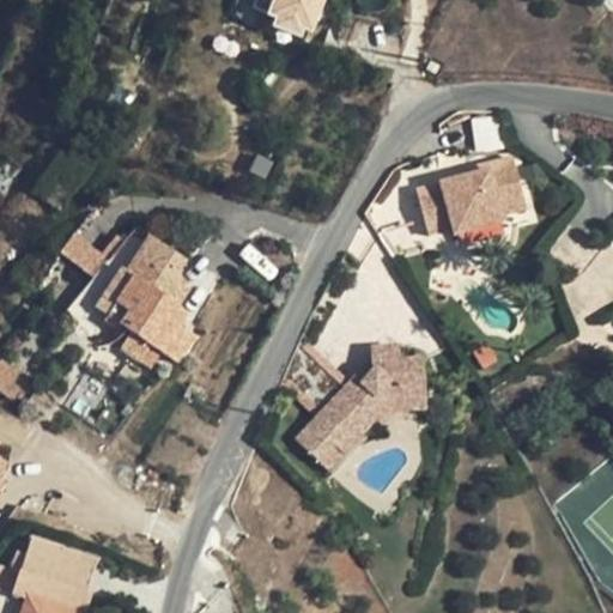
[(238,0),(234,16),(314,41),(326,0),(238,0)]
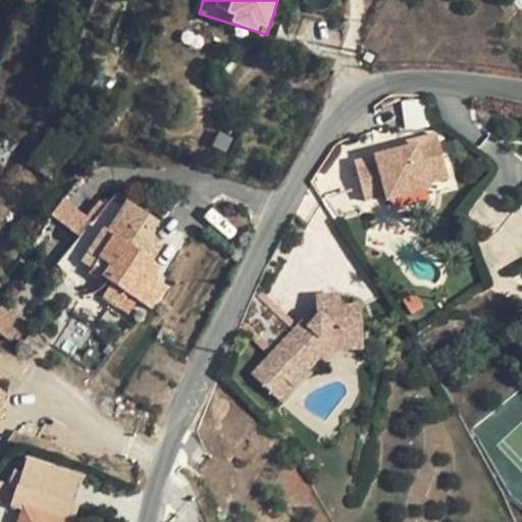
[(400,151),(355,162),(365,201),(385,196),(387,201),(429,190),(427,184),(449,178),(436,135),(399,146),(400,151)]
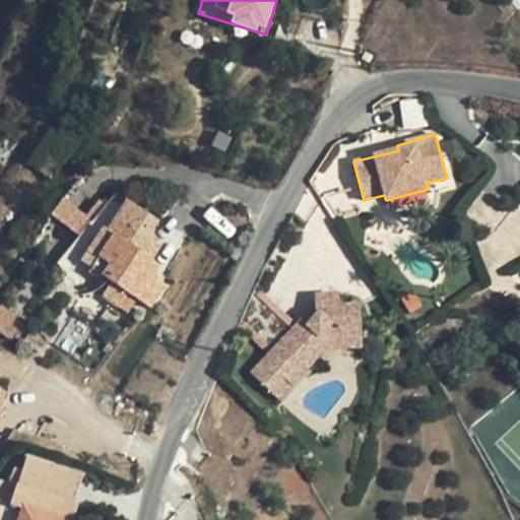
[(77,237),(54,265),(72,276),(80,263),(96,236),(108,242),(89,269),(110,282),(102,297),(118,307),(119,306),(127,312),(135,299),(149,308),(164,285),(150,277),(142,272),(149,262),(154,254),(141,245),(148,234),(156,221),(114,195),(91,220),(77,237)]
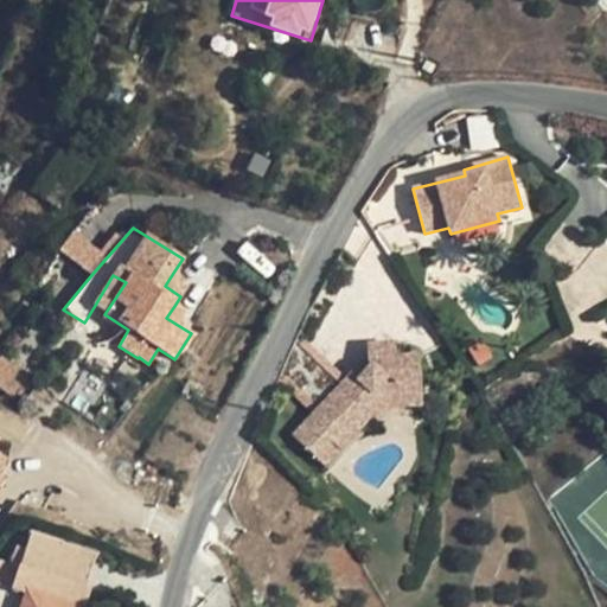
[(71,232),(57,251),(90,276),(107,257),(71,232)]
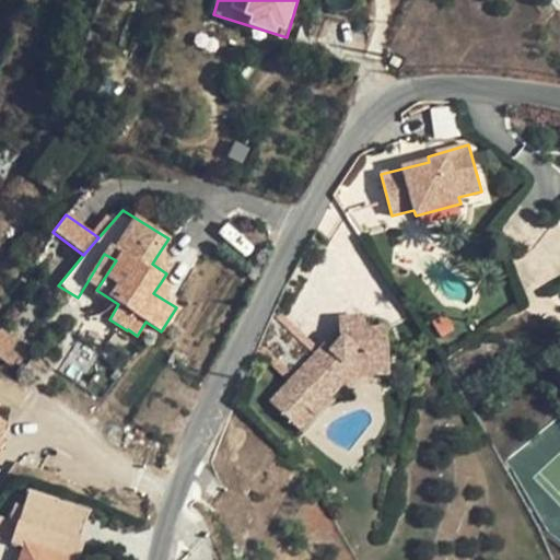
[(160,252),(152,264),(166,273),(174,261),(160,252)]
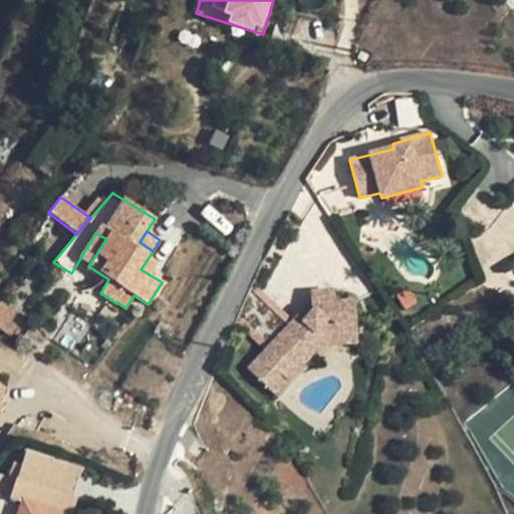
[(106,239),(95,233),(79,260),(88,266),(106,239)]
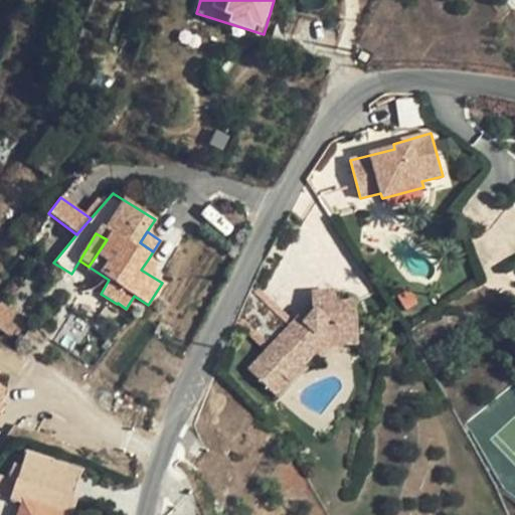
[(148,260),(141,270),(149,275),(156,265),(148,260)]
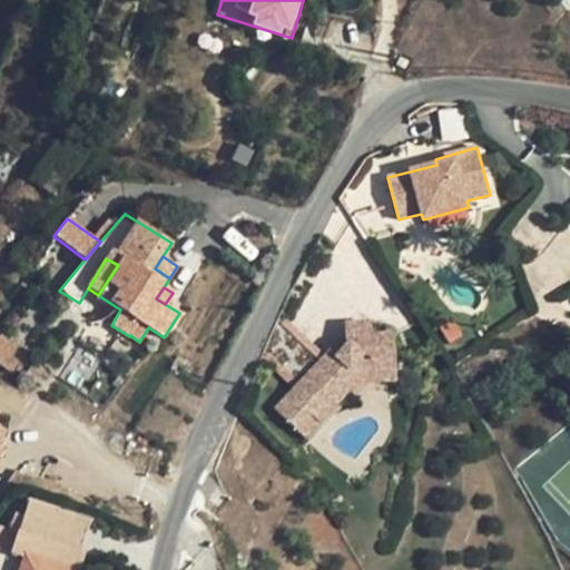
[(362,357),(370,364),(396,363),(394,335),(372,336),(371,323),(345,324),(346,342),(350,345),(338,356),(332,351),(323,361),(282,322),(268,356),(298,385),(276,410),(297,430),(311,415),(318,422),(349,391),(361,377),(351,369),(362,357)]
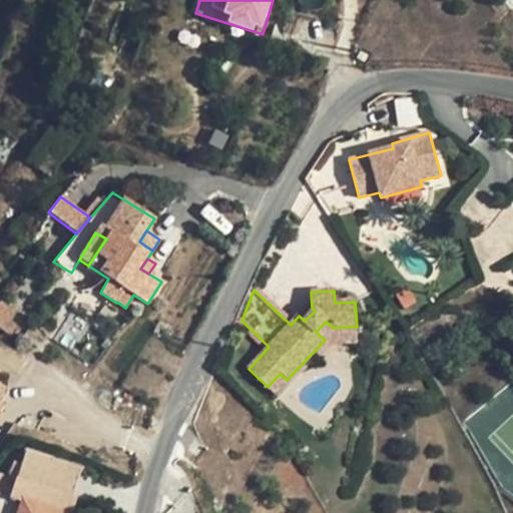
[(5,305),(0,311),(0,329),(11,337),(14,333),(22,340),(23,338),(31,326),(5,305)]
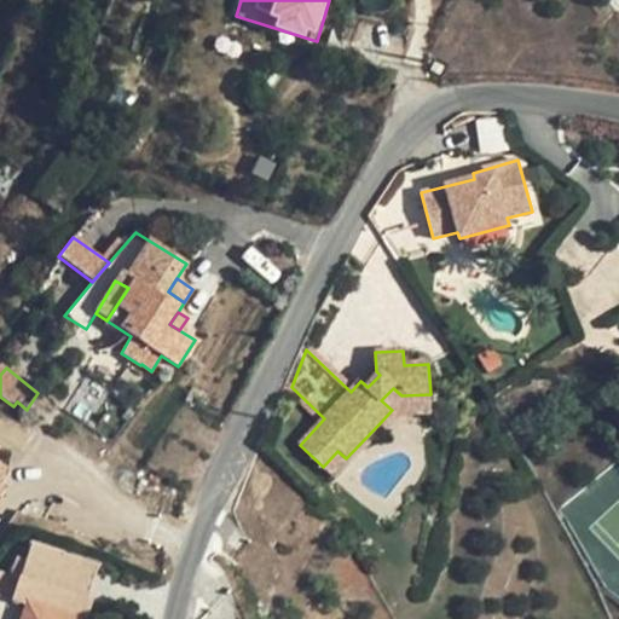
[(392,410),(397,415),(432,414),(431,394),(401,395),(393,388),(381,400),(392,410)]
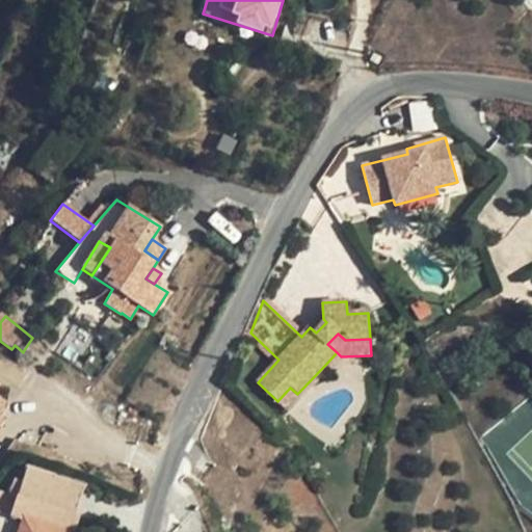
[(337,352),(325,365),(329,369),(341,356),(337,352)]
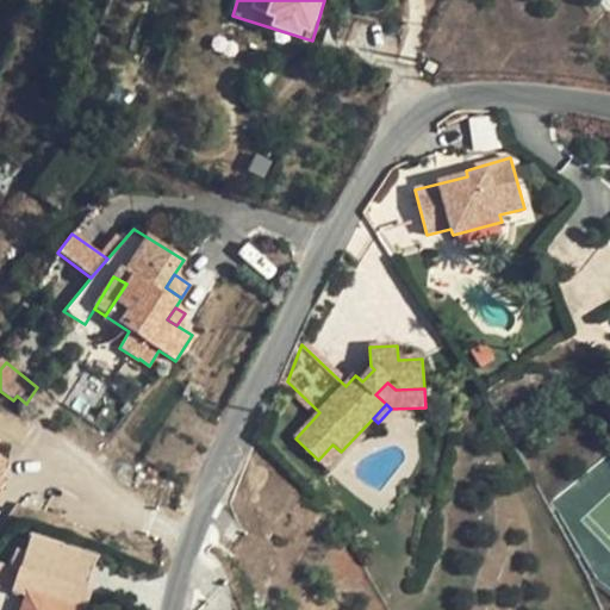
[(318,460),(325,467),(341,452),(332,444),(318,460)]
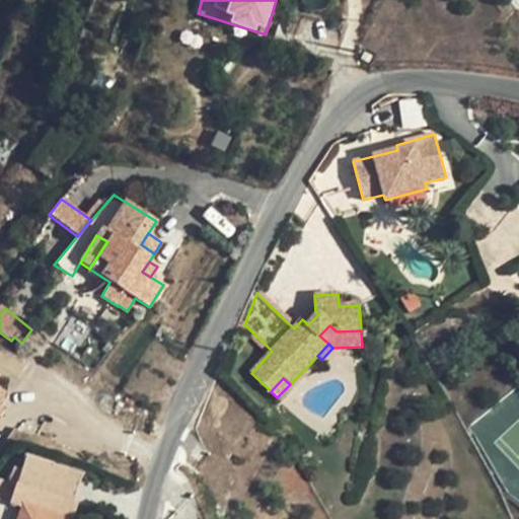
[(24,456),(15,485),(73,503),(82,475),(24,456)]
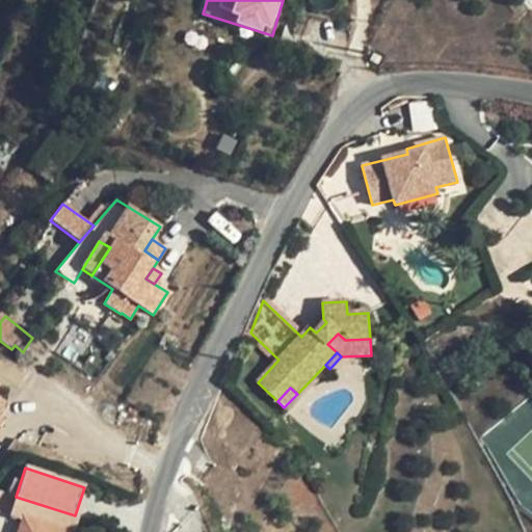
[(0,531),(73,531),(79,516),(75,515),(16,497),(16,496),(0,493),(0,531)]
